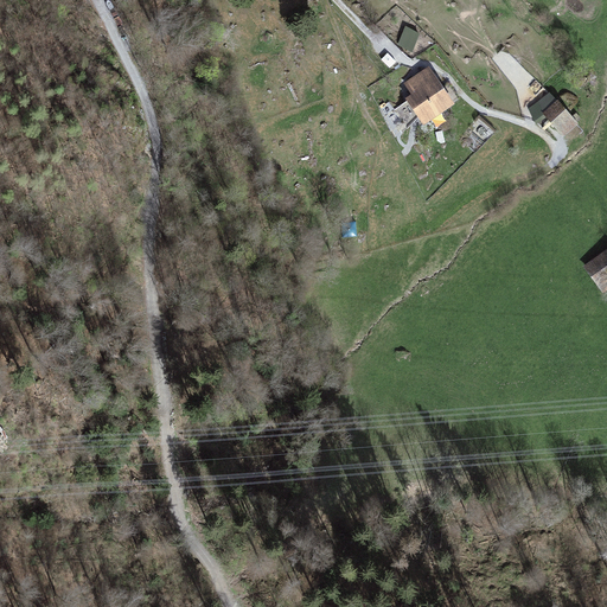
[(406,27),(402,46),(417,49),(421,30),(406,27)]
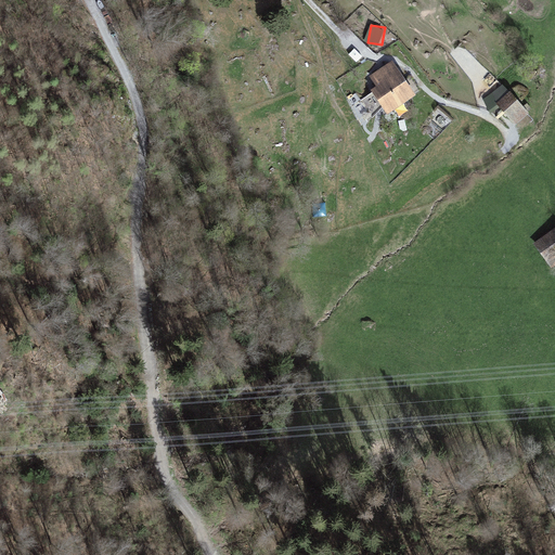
[(387,110),(412,93),(403,81),(391,64),(372,76),(379,88),(374,91),(375,91),(385,106),(387,110)]
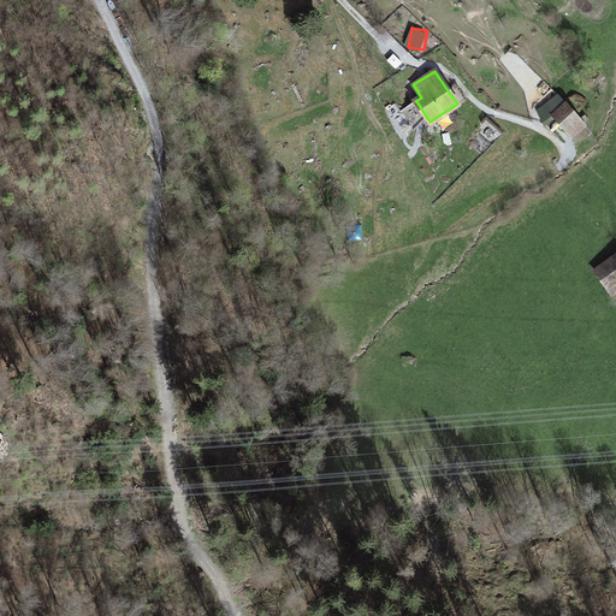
[(458,106),(467,100),(456,84),(448,90),(457,104),(458,106)]
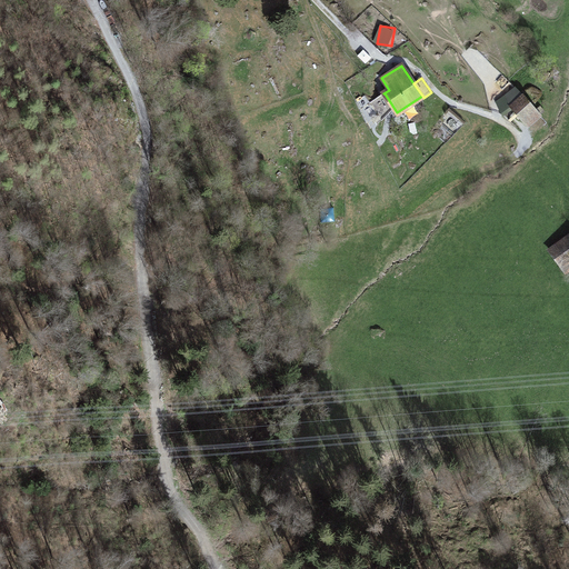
[(513,110),(511,107),(525,96),(517,87),(497,102),(505,118),(513,110)]
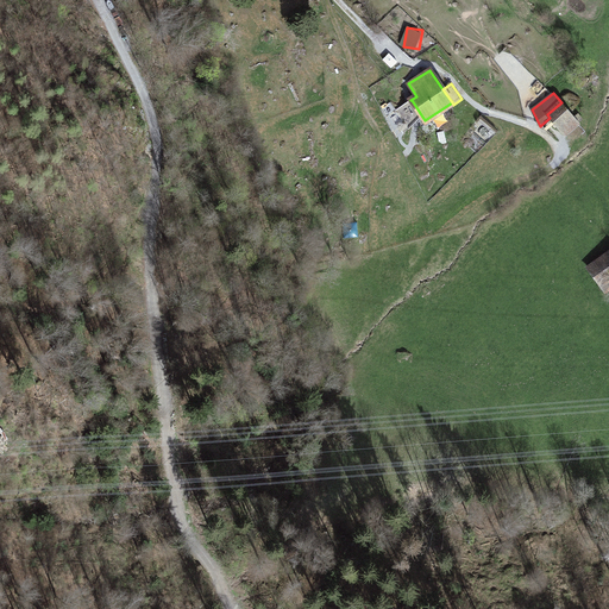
[(408,127),(422,117),(412,100),(396,111),(408,127)]
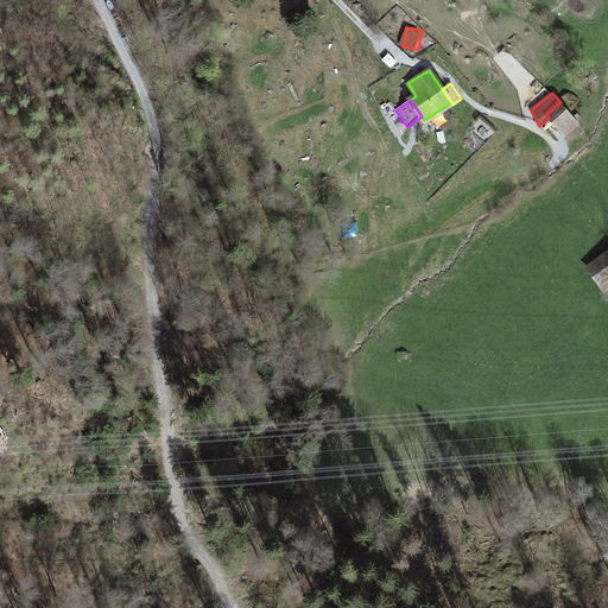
[(549,118),(565,137),(580,125),(561,102),(546,114),(549,118)]
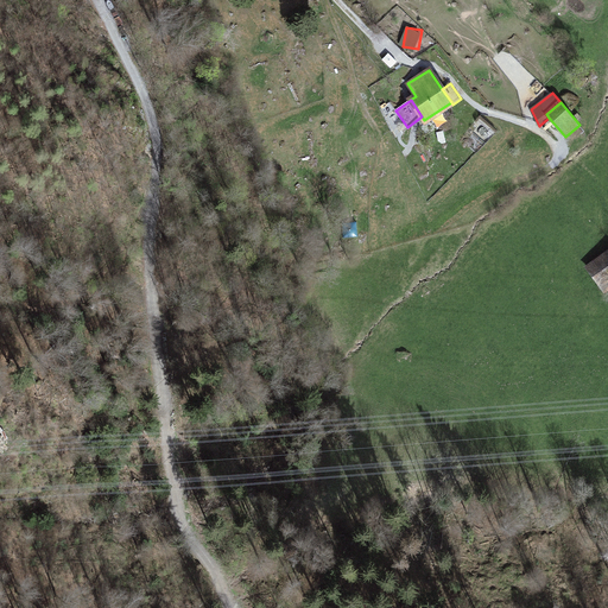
[(565,137),(572,146),(587,134),(580,125),(565,137)]
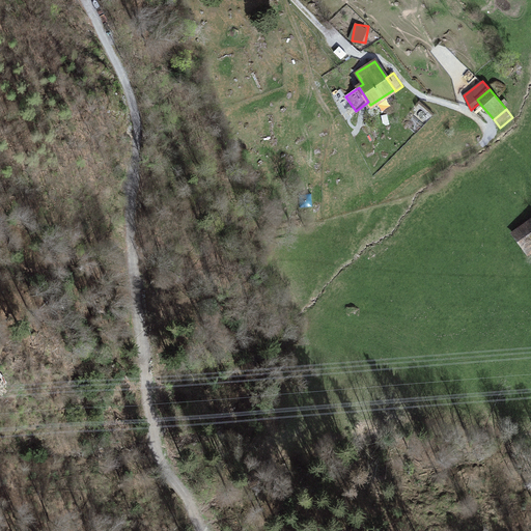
[(530,221),(512,234),(527,255),(530,252),(530,221)]
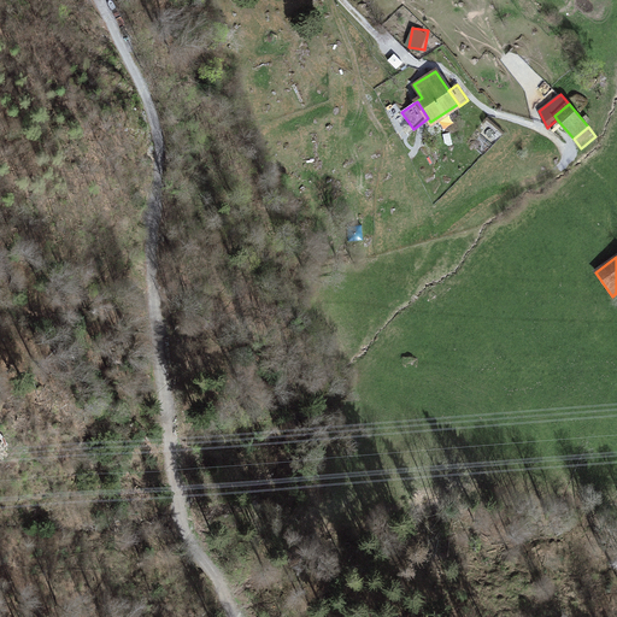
All buildings are outlined.
